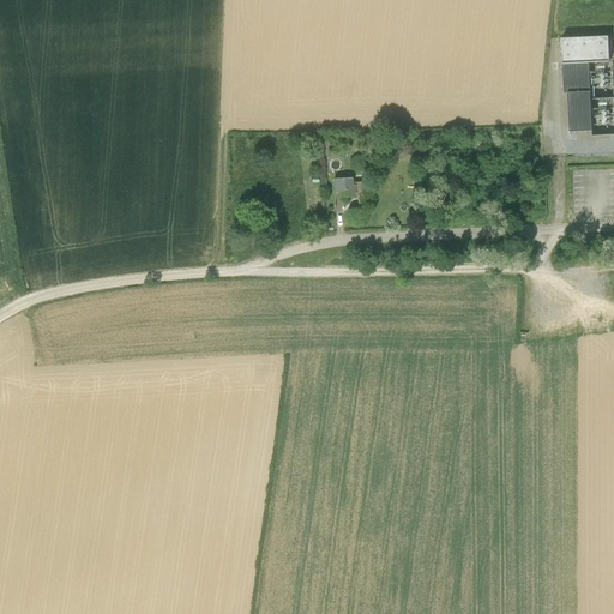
[(563,37),(564,61),(564,92),(570,92),(571,130),(593,130),(593,98),(593,94),(591,60),(609,60),(609,36),(563,37)]
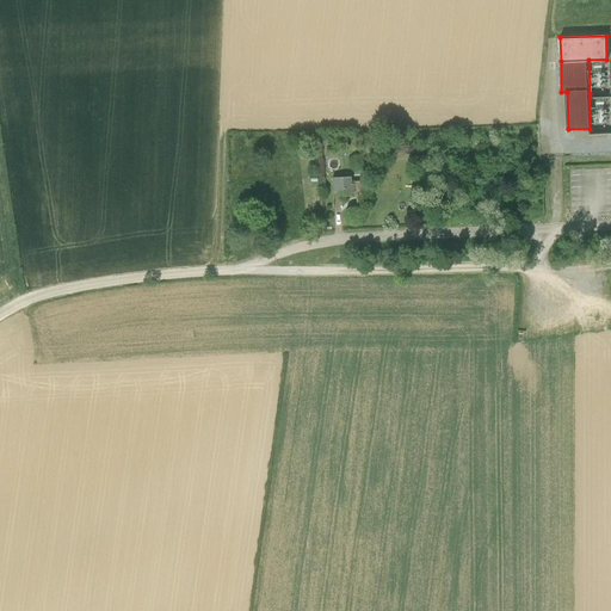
[(350,178),(333,178),(333,196),(356,196),(356,208),(369,208),(369,202),(368,184),(368,181),(350,181),(350,178)]
